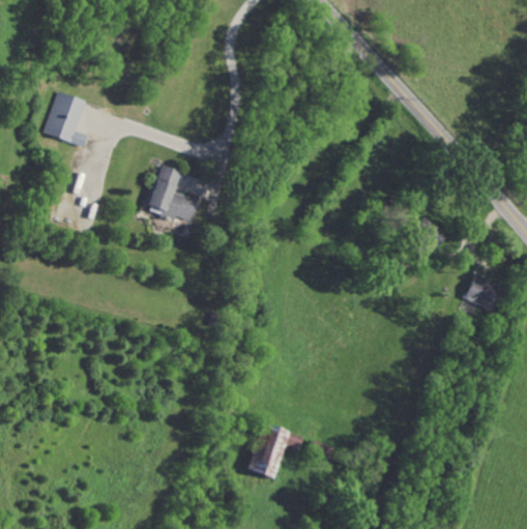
[(86,100),(58,91),(45,133),(85,145),(88,134),(76,130),(86,100)]
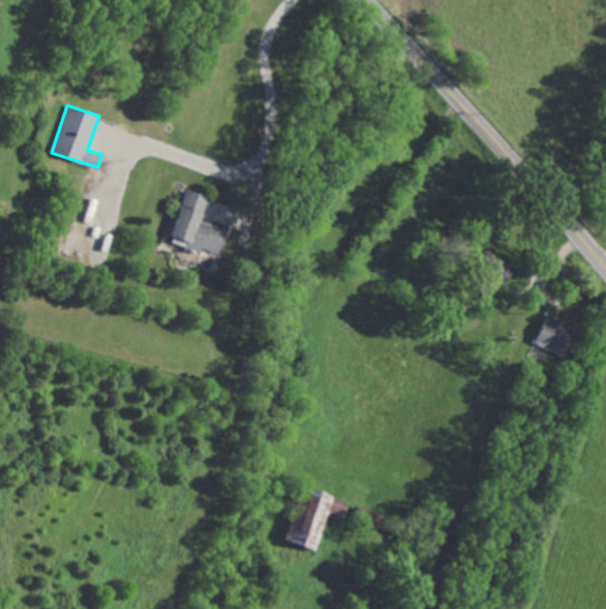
[(218,253),(226,229),(200,221),(207,197),(186,190),(172,237),(187,241),(185,249),(200,254),(201,248),(218,253)]
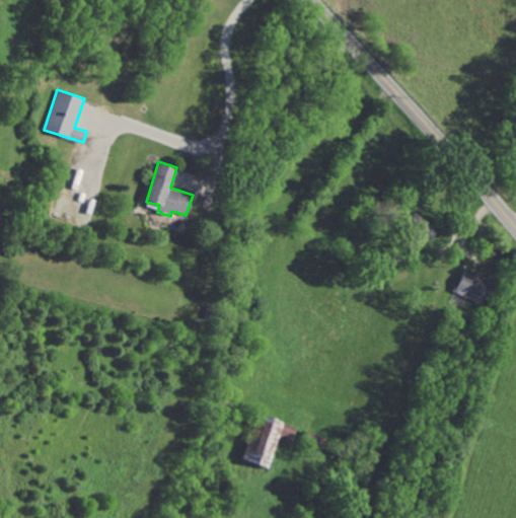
[(403,227),(430,242),(437,228),(412,213),(403,227)]
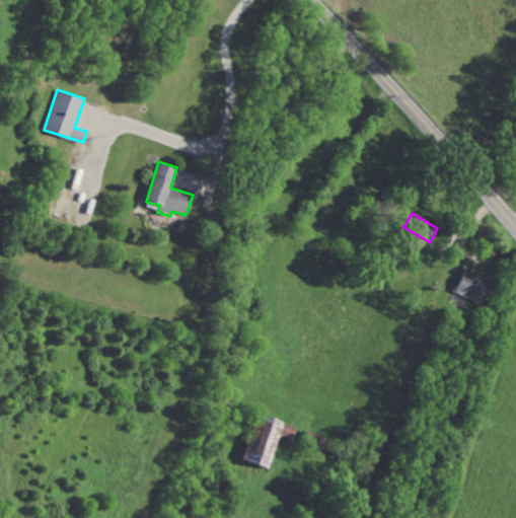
[(492,278),(466,268),(456,293),(483,304),(492,278)]
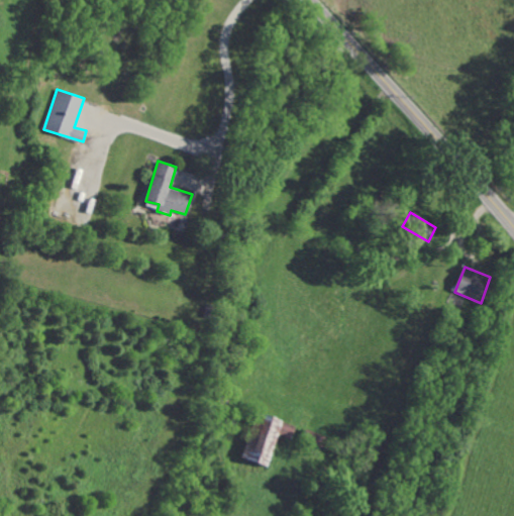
[(243,458),(269,466),(277,434),(293,438),(297,425),(255,414),(243,458)]
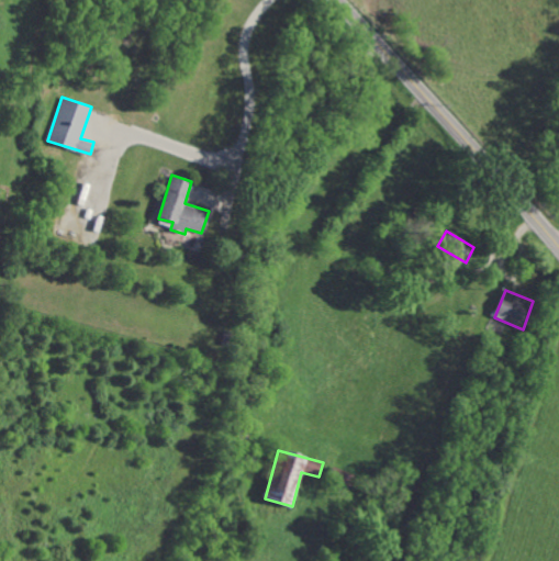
All buildings are outlined.
